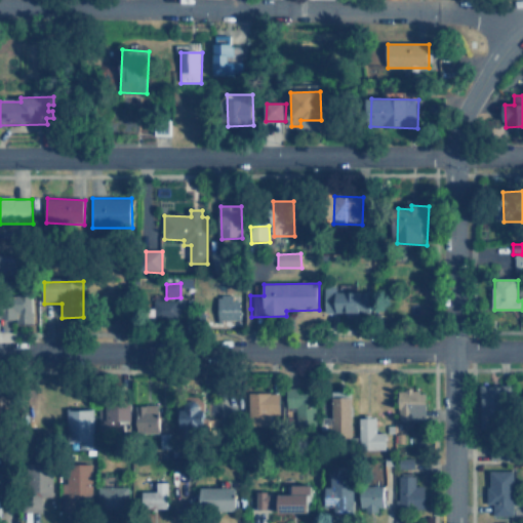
[(325,314),(372,315),(372,292),(337,292),(337,287),(326,286),(325,314)]
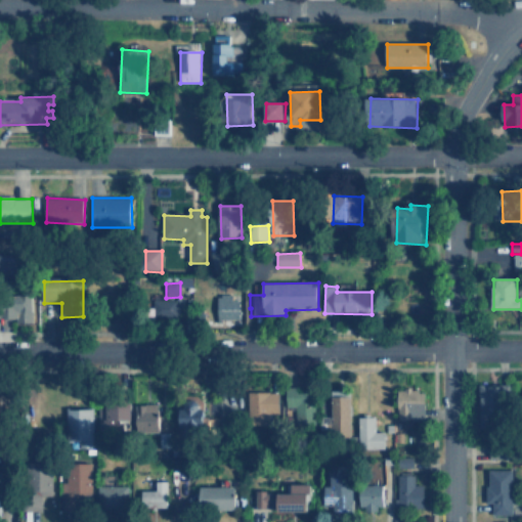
[(35,295),(2,296),(3,319),(17,318),(17,323),(36,323),(35,295)]
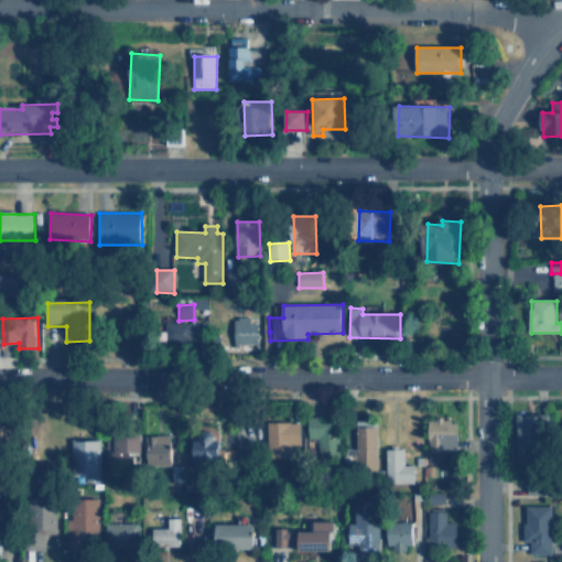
[(235,319),(235,346),(259,345),(259,324),(251,325),(251,319),(235,319)]
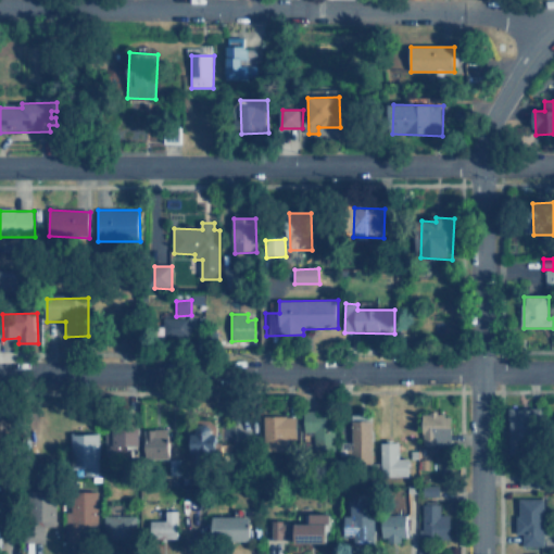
[(190,337),(190,318),(177,319),(176,316),(164,316),(165,338),(190,337)]
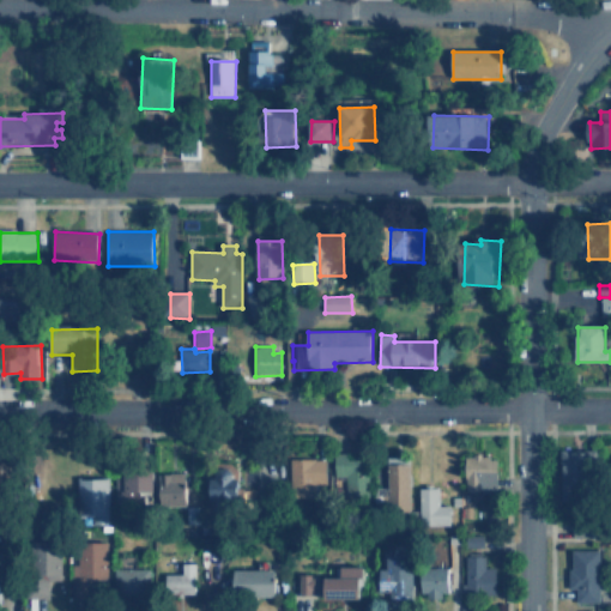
[(562,452),(564,500),(586,498),(586,488),(599,487),(598,451),(562,452)]
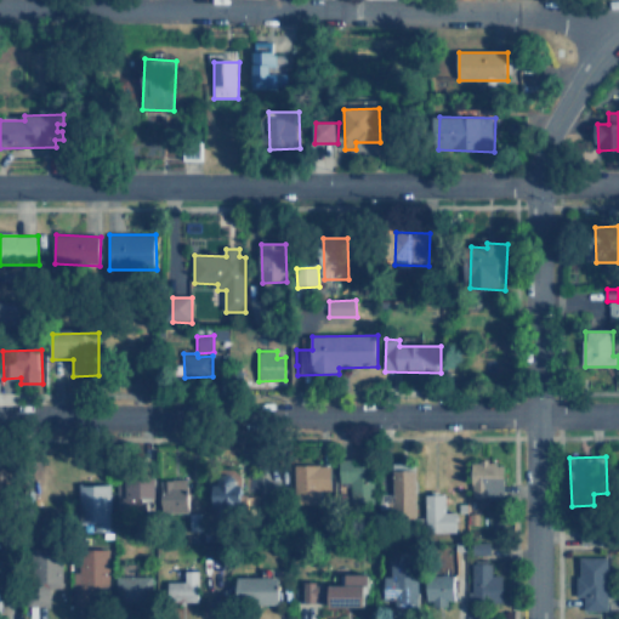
[(374,506),(373,460),(340,461),(340,484),(351,484),(351,507),(374,506)]
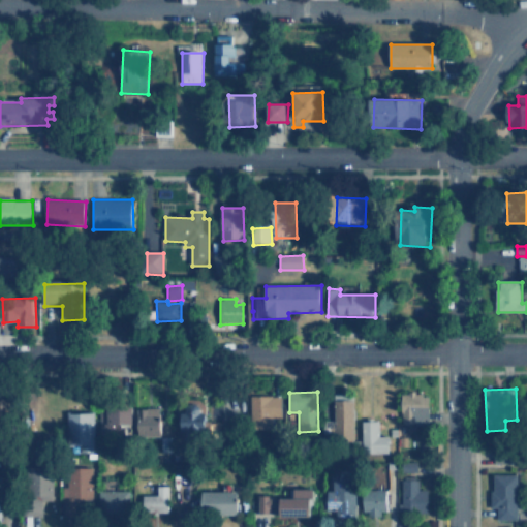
[(404,395),(402,428),(407,428),(406,433),(414,433),(415,425),(430,425),(431,396),(404,395)]
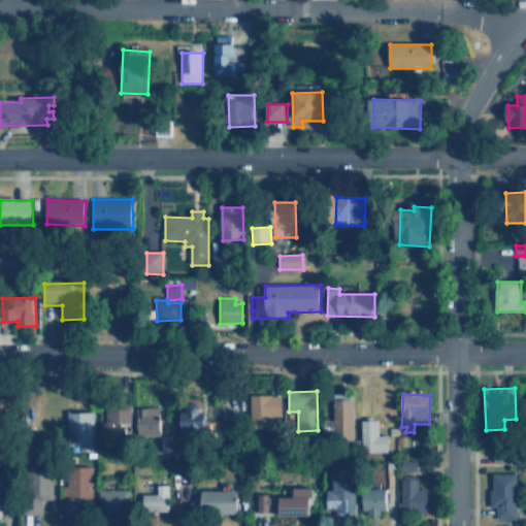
[(283,419),(283,395),(250,396),(251,419),(283,419)]
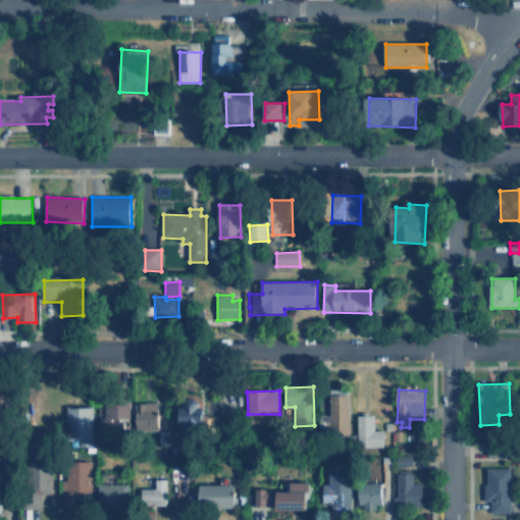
[(330,396),(329,434),(349,435),(351,396),(330,396)]
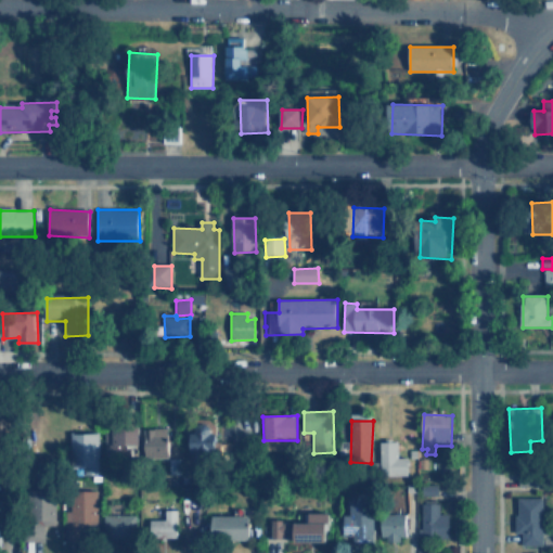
[(194,460),(219,461),(220,432),(214,432),(214,427),(195,426),(194,460)]
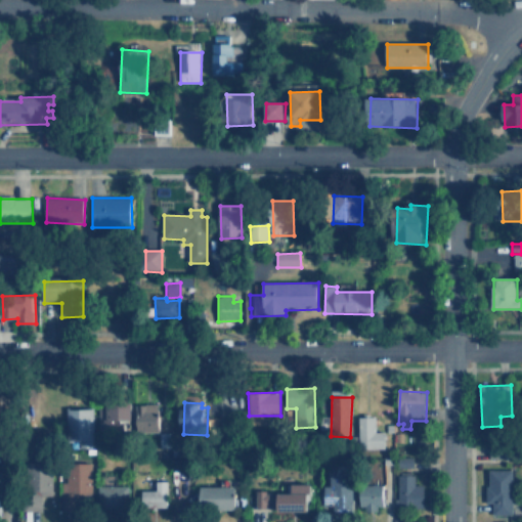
[(133,405),(100,406),(100,433),(122,432),(121,421),(133,421),(133,405)]
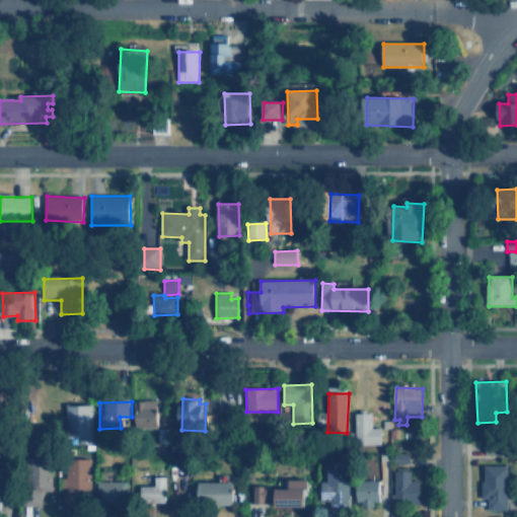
[(159,401),(137,401),(136,429),(158,429),(159,401)]
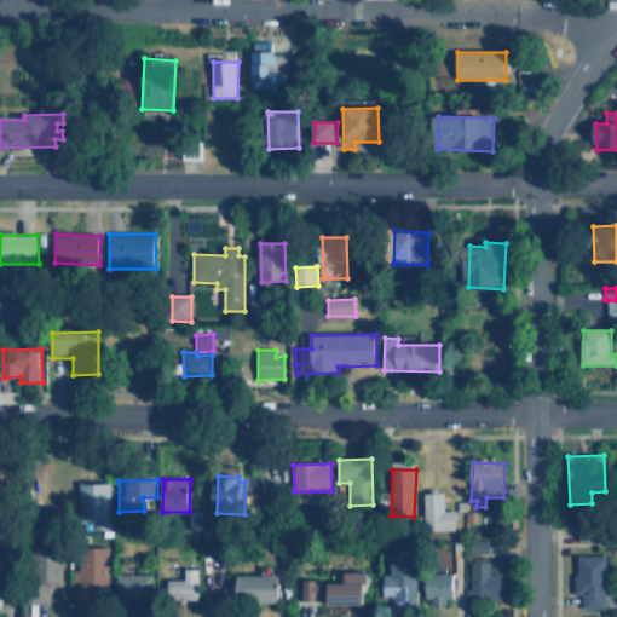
[(80,485),(81,529),(111,529),(111,485),(80,485)]
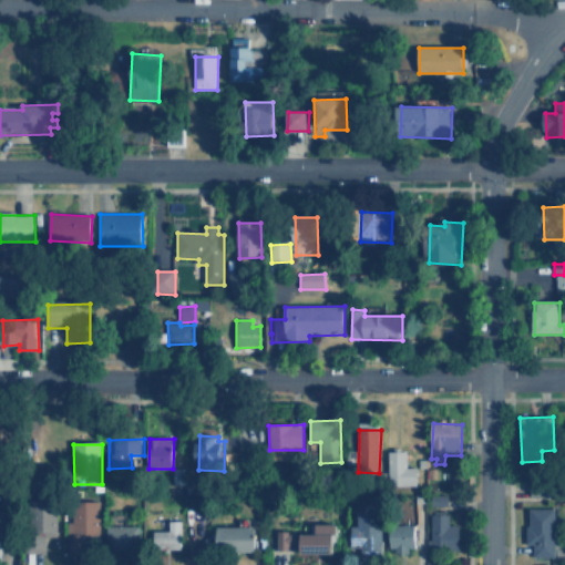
[(418,468),(407,469),(407,452),(388,453),(389,486),(418,486),(418,468)]
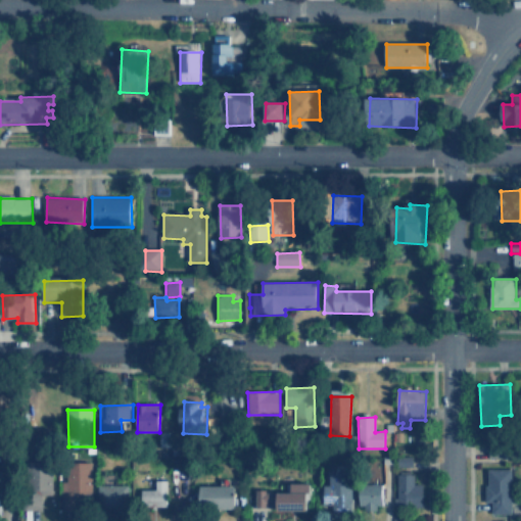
[(505,444),(489,445),(489,458),(506,458),(505,444)]
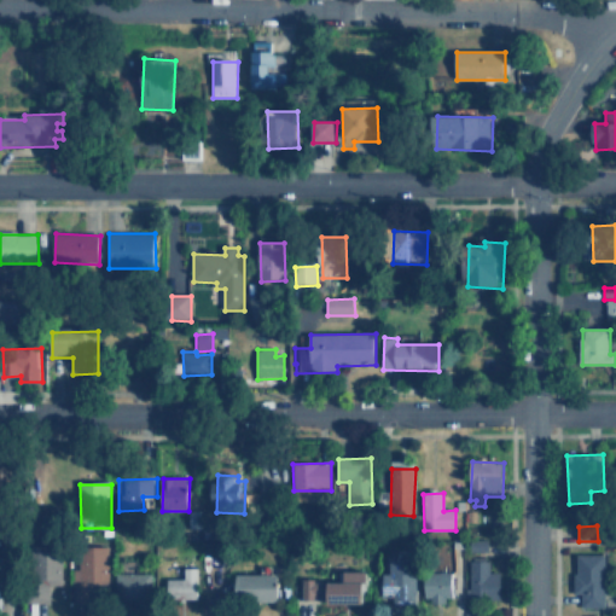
[(489,553),(489,540),(471,540),(471,553),(489,553)]
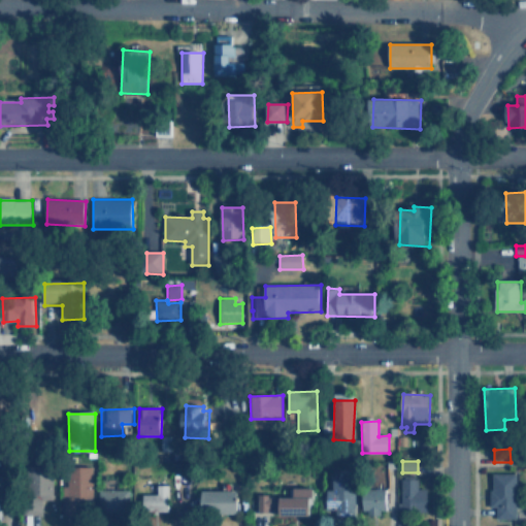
[(55,501),(55,468),(31,467),(30,516),(43,516),(43,500),(55,501)]
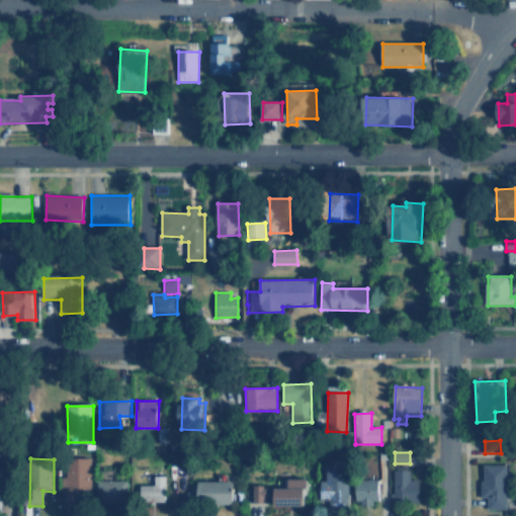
[(92,458),(68,459),(68,478),(63,478),(64,505),(82,505),(82,498),(93,498),(92,458)]
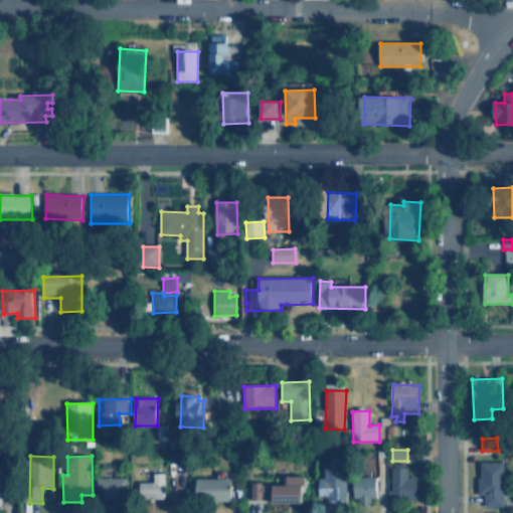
[(506,463),(480,463),(480,496),(486,496),(485,507),(505,507),(506,463)]
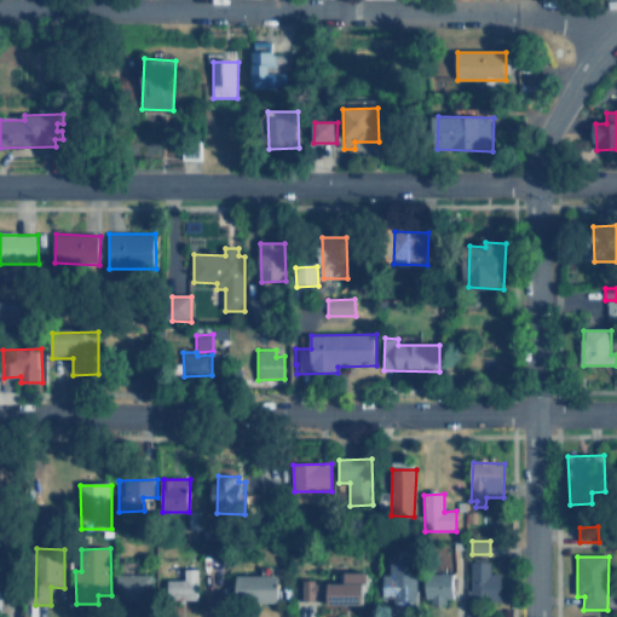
[(384,600),(395,599),(395,607),(419,607),(417,561),(391,561),(391,576),(384,576),(384,600)]
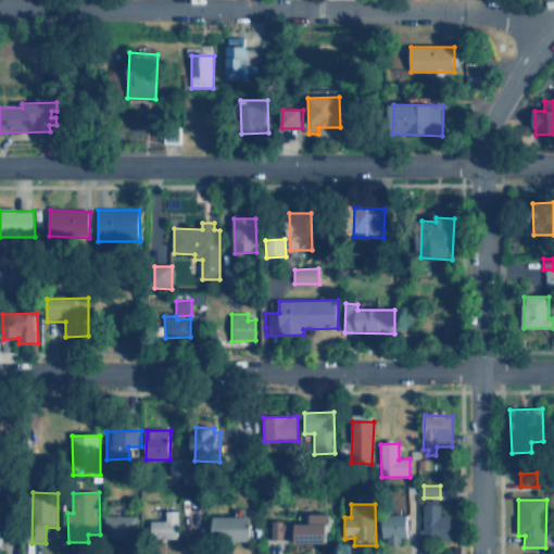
[(424,538),(453,537),(452,515),(442,516),(442,505),(423,505),(424,538)]
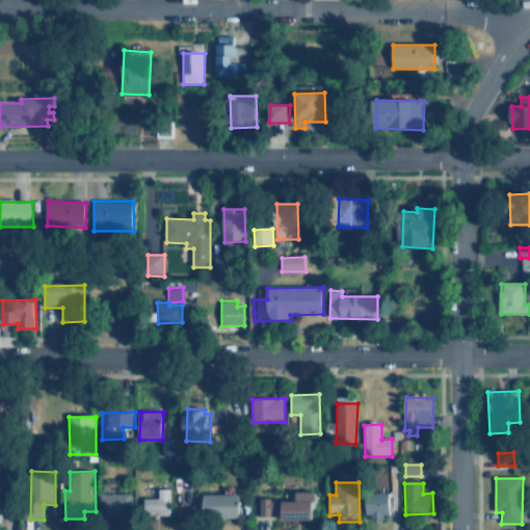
[(171,489),(160,489),(160,499),(144,499),(146,517),(173,515),(171,489)]
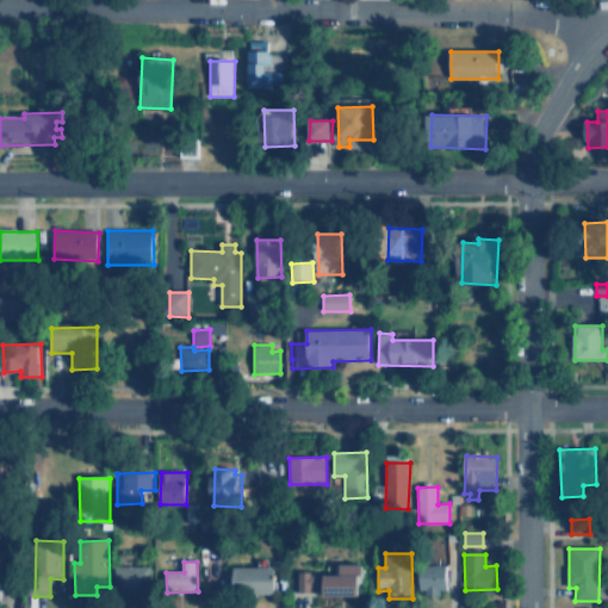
[(301,596),(363,596),(363,565),(342,565),(342,574),(301,574),(301,596)]
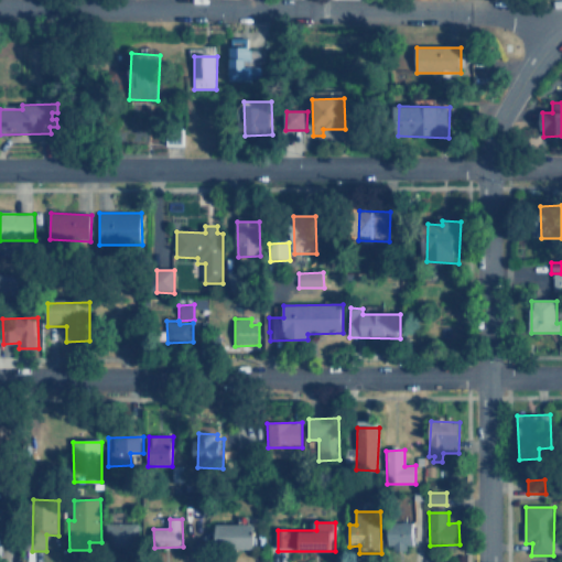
[(388,549),(415,549),(414,522),(388,523),(388,549)]
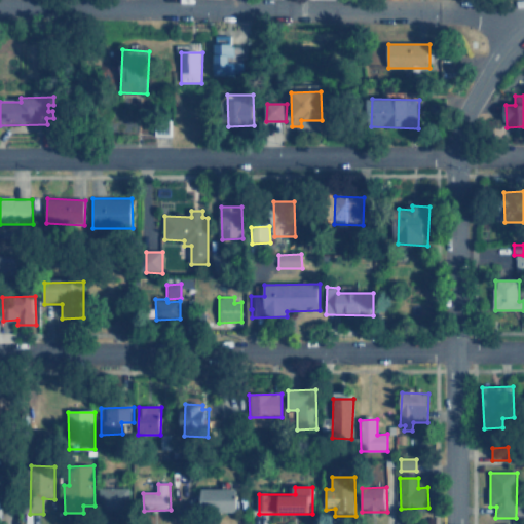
[(131,488),(99,489),(100,513),(132,512),(131,488)]
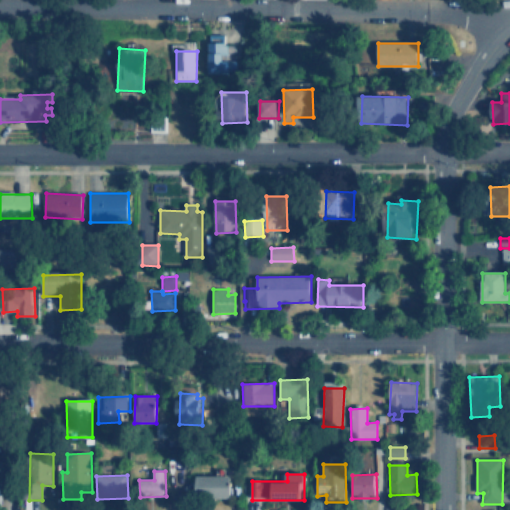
[(232,476),(197,476),(197,498),(232,498),(232,476)]
